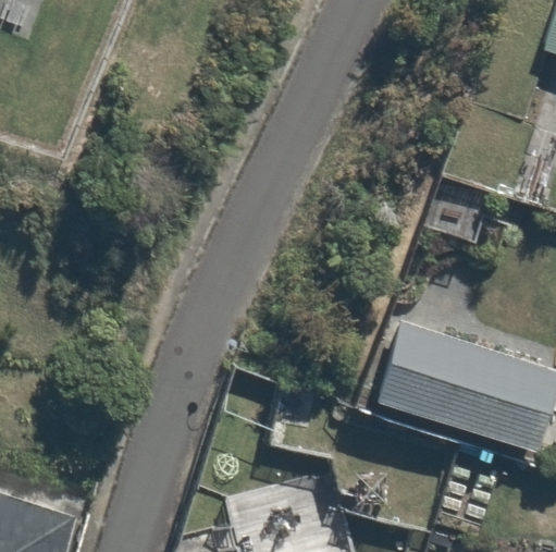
[(555,9),(542,52),(555,58),(555,9)]
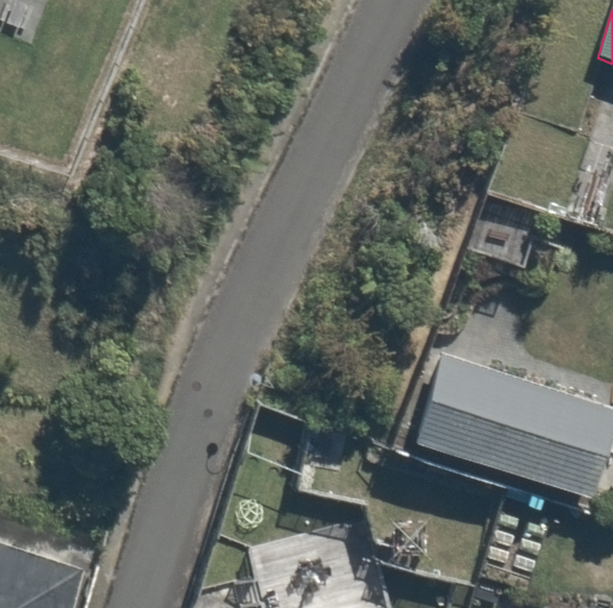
[(492,208),(469,259),(517,281),(540,229),(492,208)]
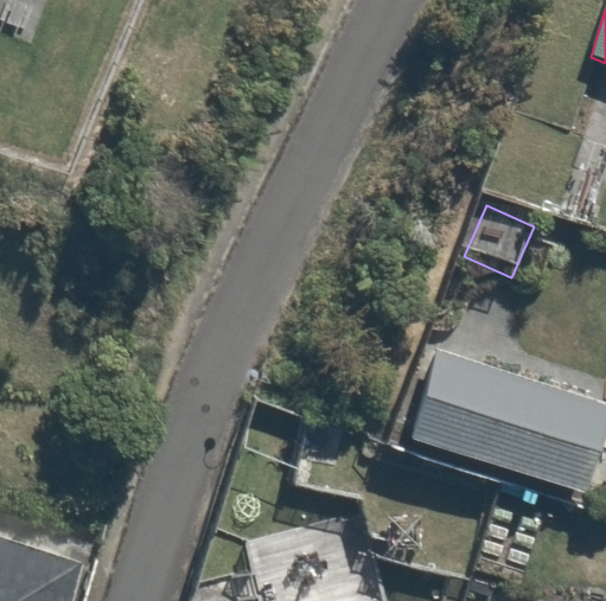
[(605,404),(441,347),(410,438),(582,497),(605,428),(605,404)]
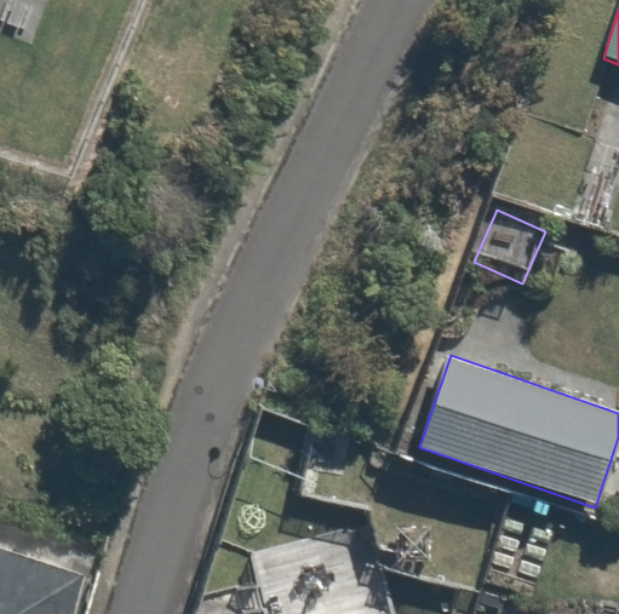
[(378,613),(367,537),(251,555),(259,613),(378,613)]
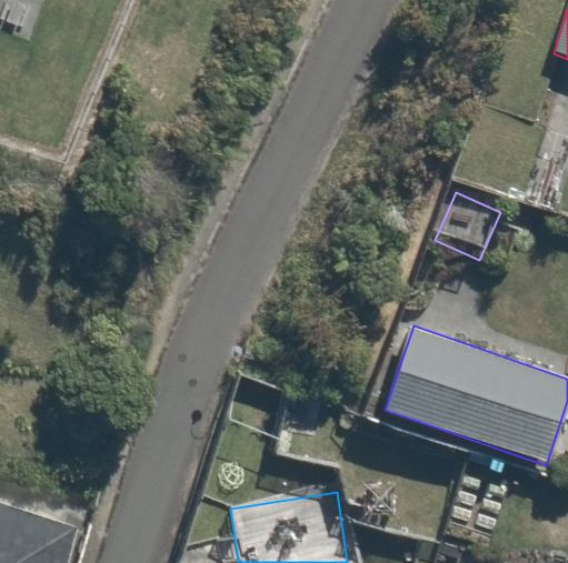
[(56,562),(69,524),(0,502),(0,562),(56,562)]
